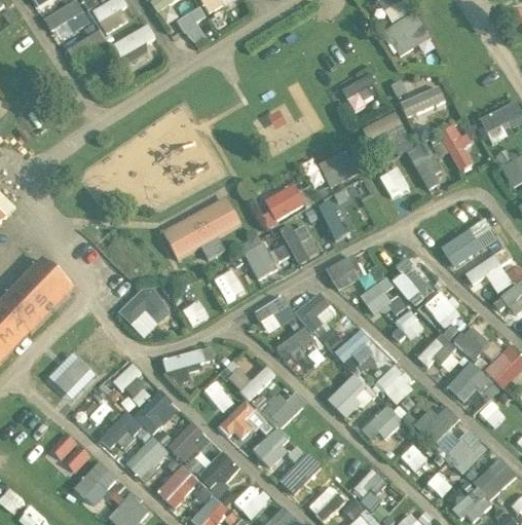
[(123,8),(129,5),(127,0),(109,0),(91,8),(103,33),(129,21),(123,8)]
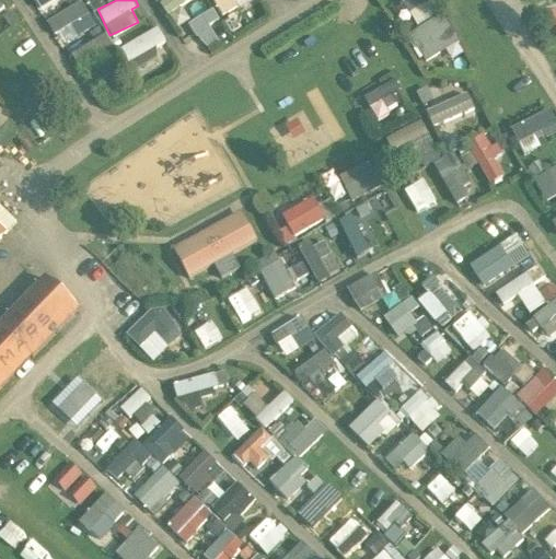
[(160,0),(159,1),(168,13),(187,0),(160,0)]
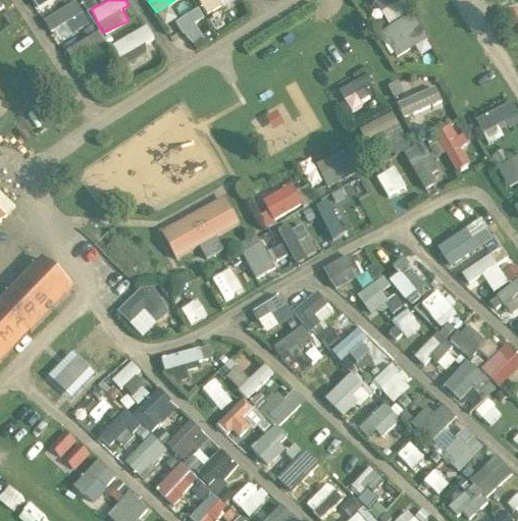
[(198,0),(207,15),(231,0),(198,0)]
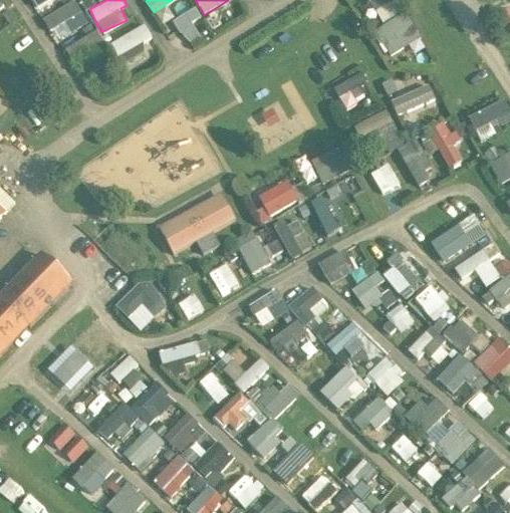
[(193,22),(202,15),(194,4),(173,21),(190,43),(202,34),(193,22)]
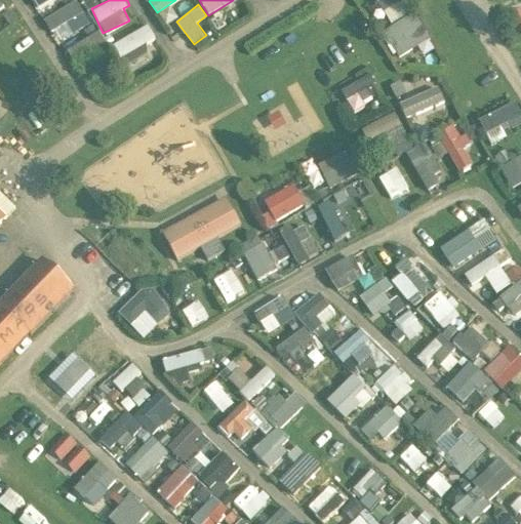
[(396,55),(430,38),(416,12),(383,30),(396,55)]
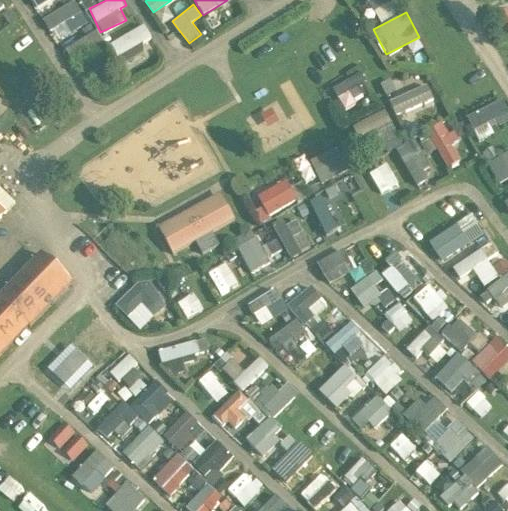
[(109,43),(117,56),(151,36),(143,22),(109,43)]
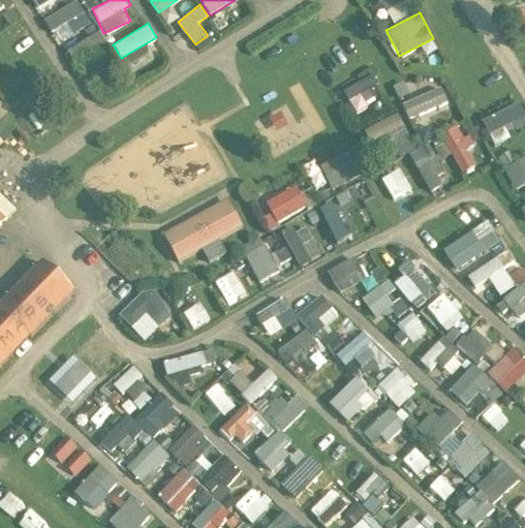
[(343,89),(354,112),(387,94),(375,72),(343,89)]
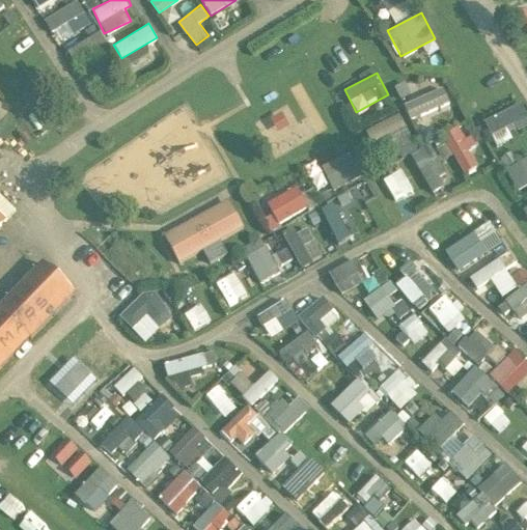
[(411,120),(452,100),(445,84),(404,105),(411,120)]
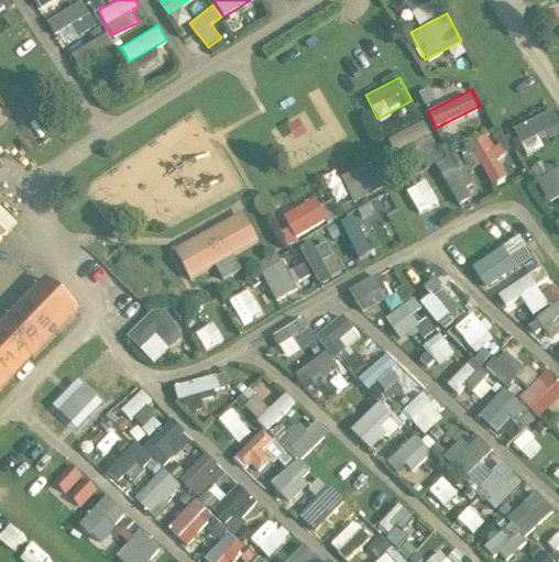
[(545,146),(543,140),(558,131),(558,119),(552,107),(513,127),(527,155),(545,146)]
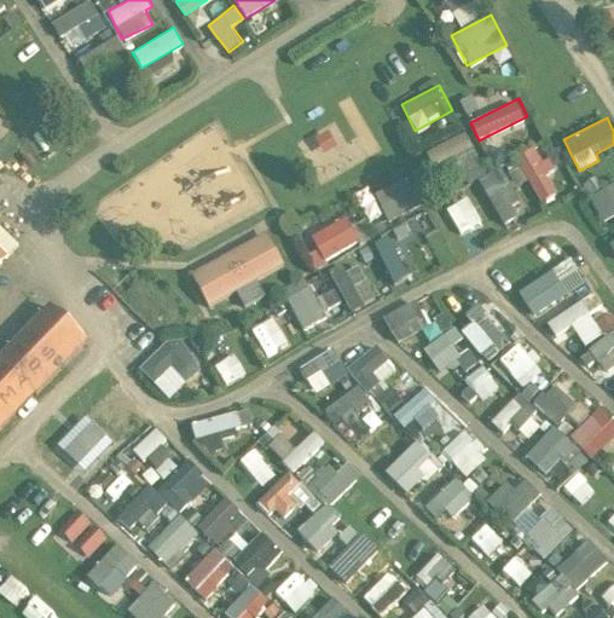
[(555,192),(546,173),(554,169),(542,143),(516,154),(539,200),(555,192)]
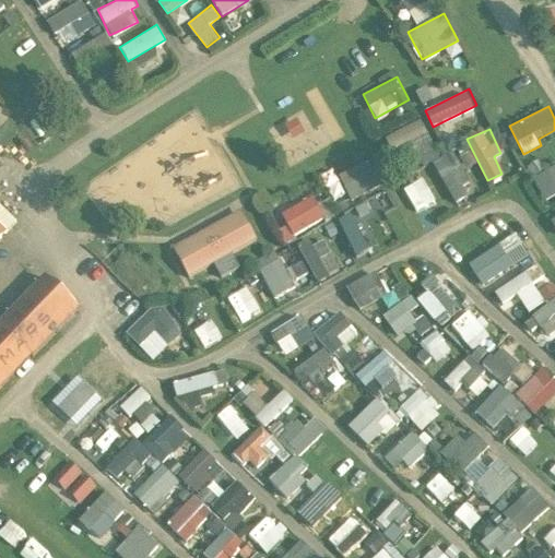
[(427,134),(412,141),(417,154),(433,147),(427,134)]
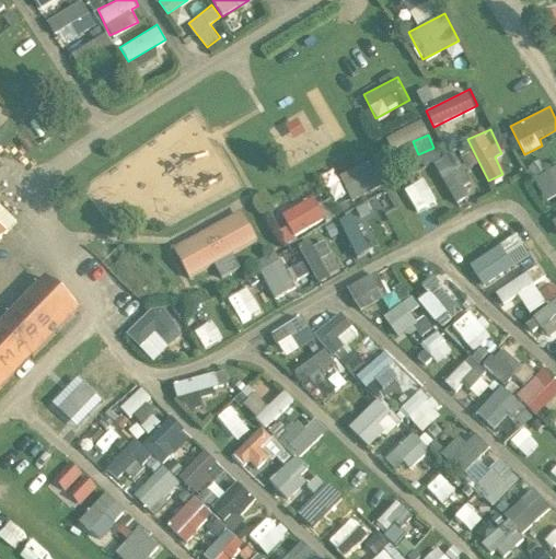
[(348,191),(352,200),(378,188),(365,161),(326,178),(335,198),(348,191)]
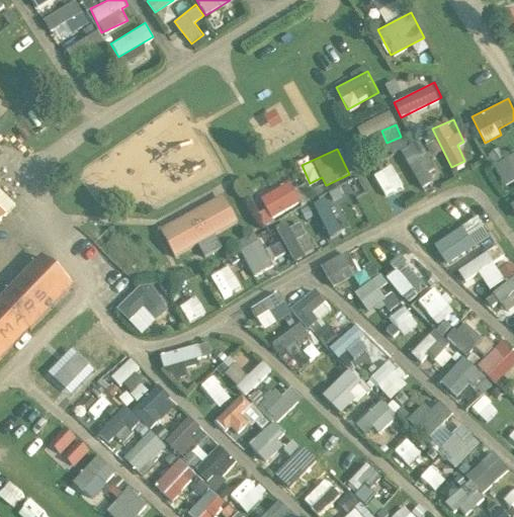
[(513,152),(494,162),(504,185),(513,181),(513,152)]
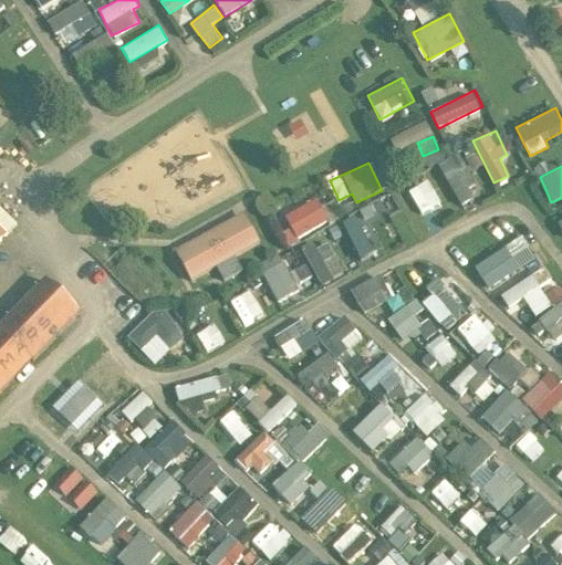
[(417,181),(402,190),(425,229),(440,220),(417,181)]
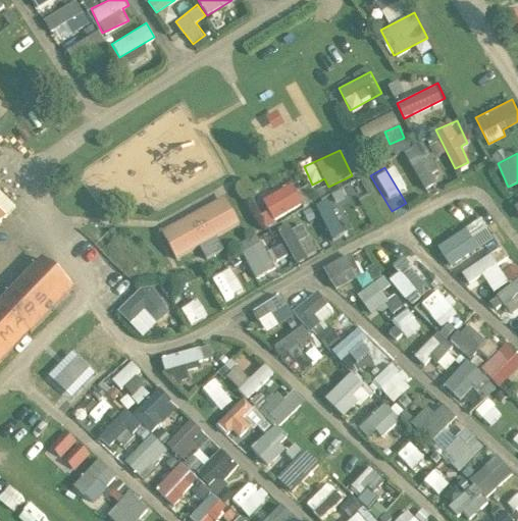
[(259,198),(270,222),(304,206),(293,183),(259,198)]
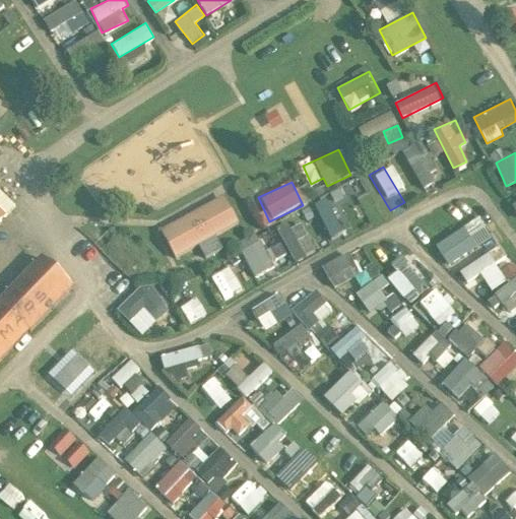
[(219,237),(242,223),(227,196),(164,231),(179,259),(202,246),(209,258),(227,249),(219,237)]
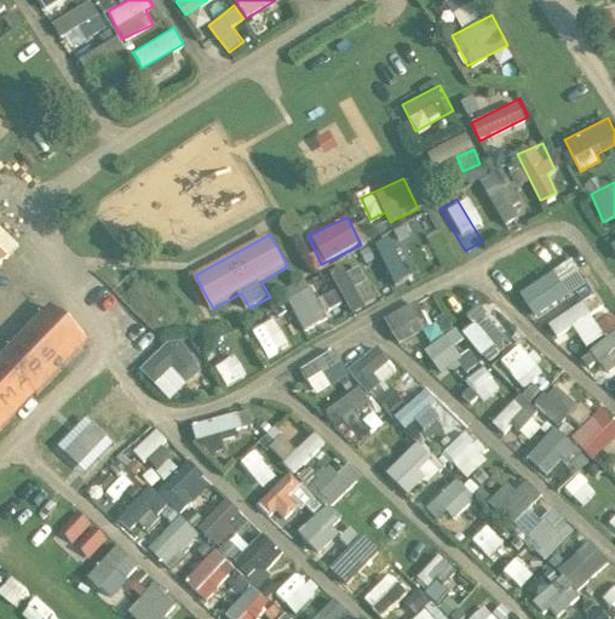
[(411,273),(394,234),(386,236),(403,275),(411,273)]
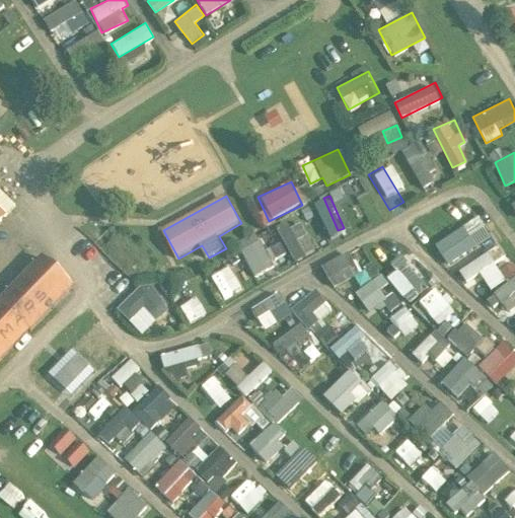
[(323,199),(313,203),(326,237),(337,233),(323,199)]
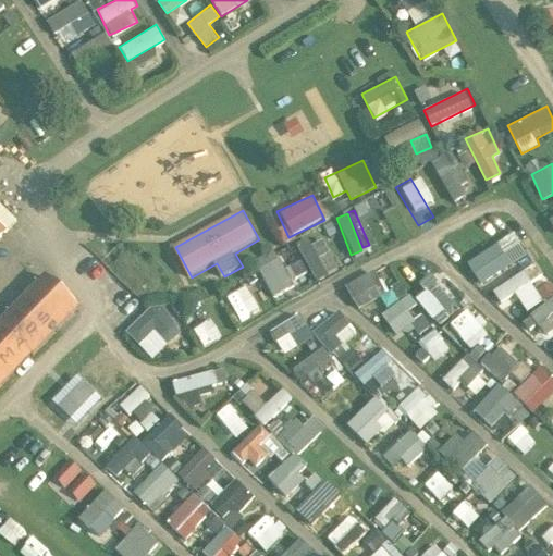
[(0,242),(10,232),(0,223),(0,242)]
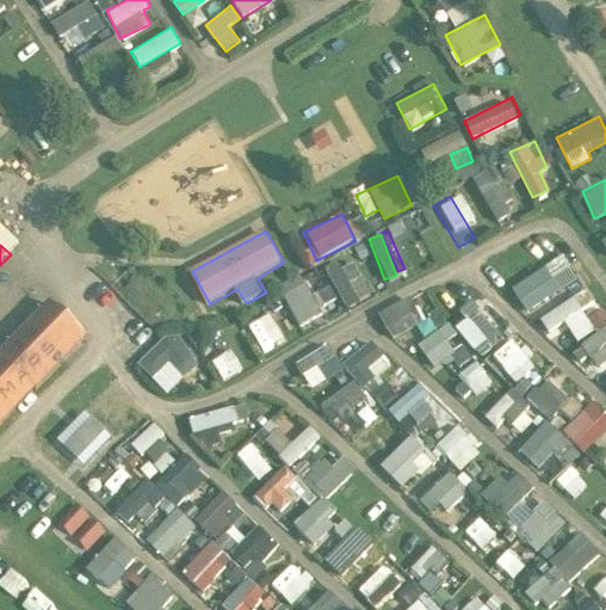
[(561,253),(546,262),(561,287),(575,278),(561,253)]
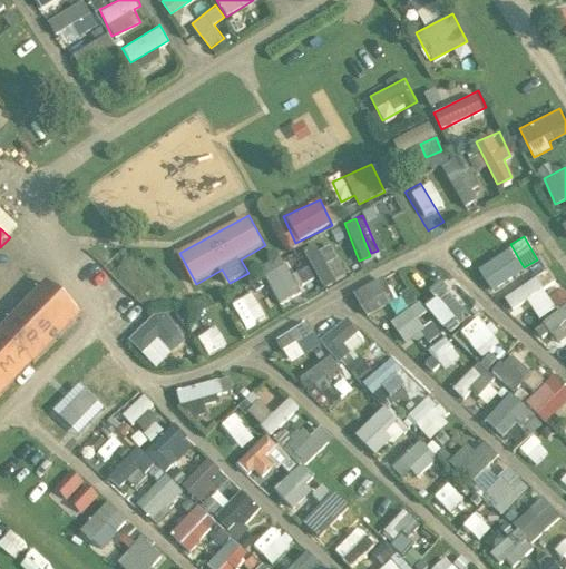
[(323,286),(347,274),(331,244),(318,251),(315,245),(293,256),(305,281),(318,275),(323,286)]
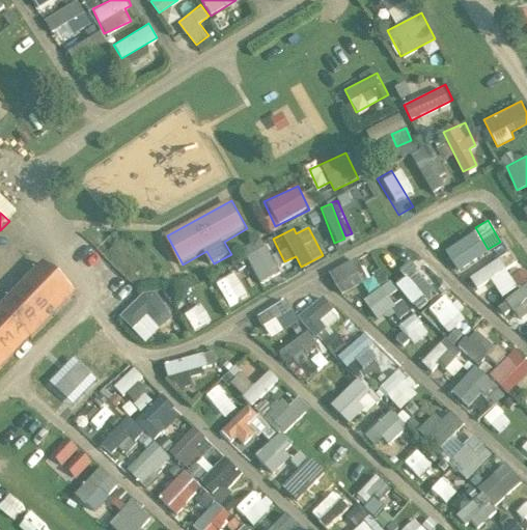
[(443,247),(453,270),(483,255),(473,232),(443,247)]
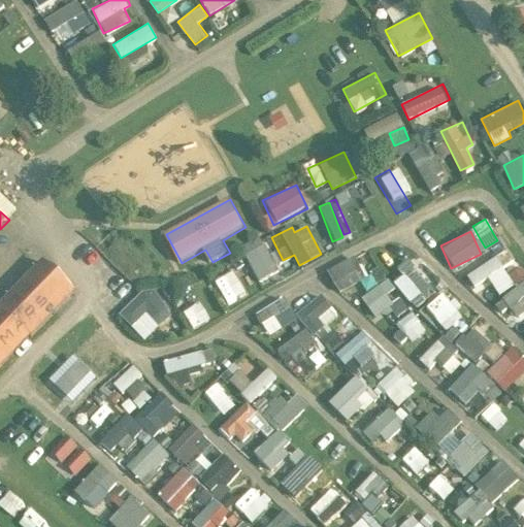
[(242,248),(260,281),(279,270),(261,237),(242,248)]
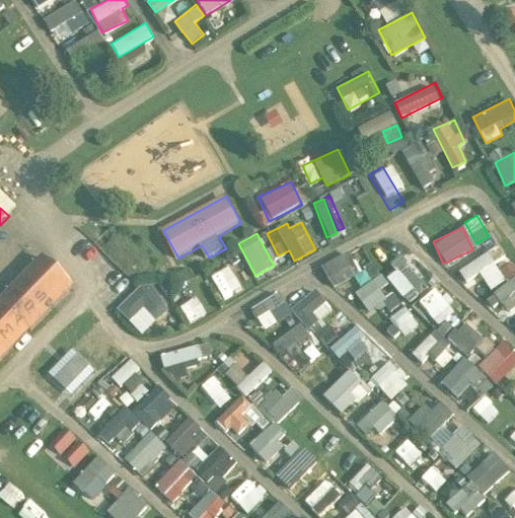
[(457,269),(464,281),(493,264),(486,251),(457,269)]
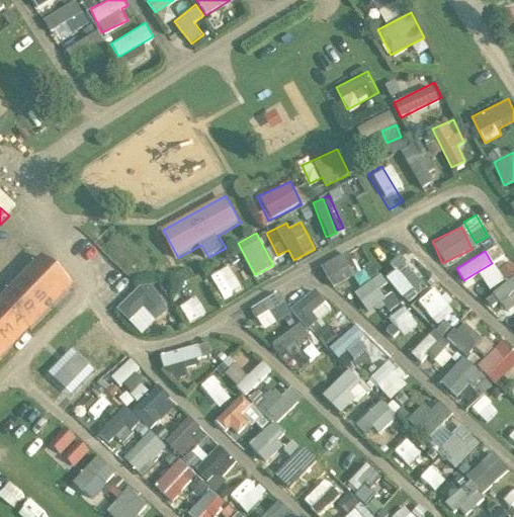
[(394,270),(383,278),(406,303),(426,283),(399,254),(388,264),(394,270)]
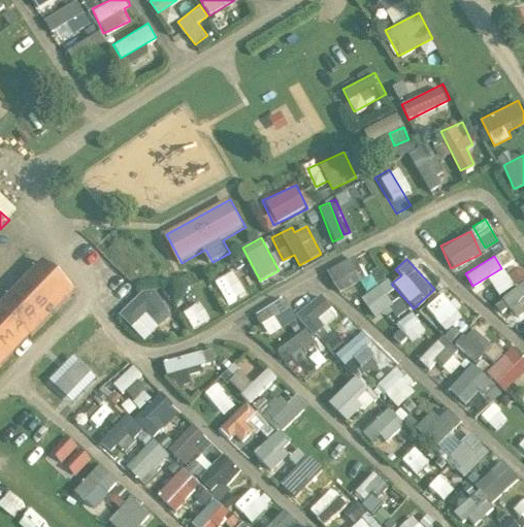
[(35,338),(77,294),(46,263),(3,307),(5,309),(0,314),(0,370),(33,336),(35,338)]
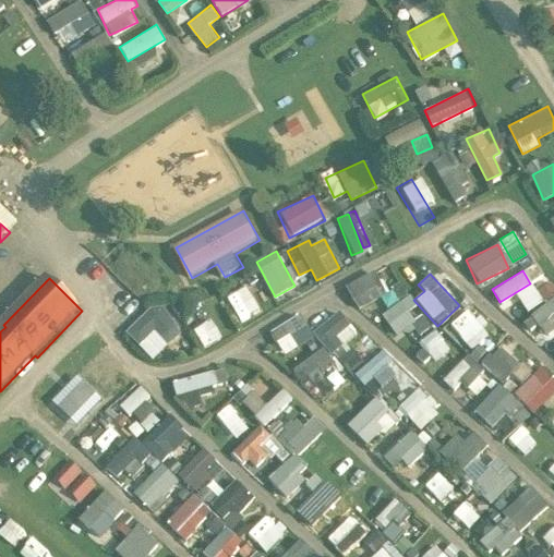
[(553,282),(551,279),(536,289),(543,301),(553,294),(553,282)]
